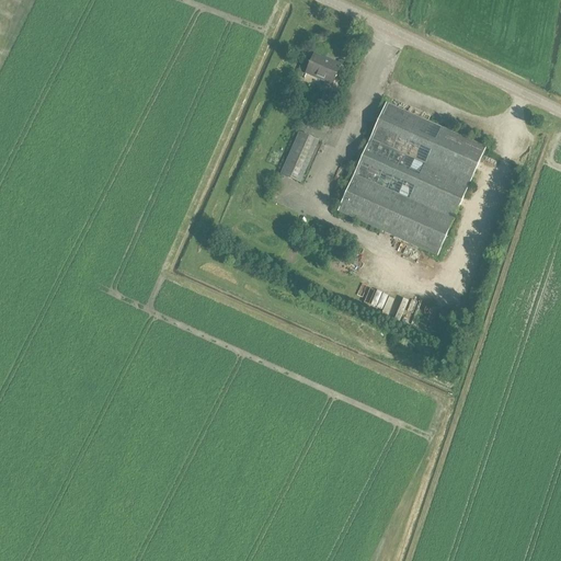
[(333,84),(341,66),(313,54),(306,73),(333,84)]
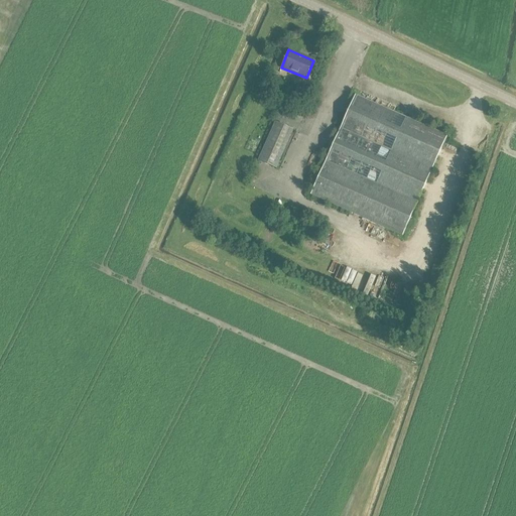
[(402,236),(446,136),(355,95),(310,195),(402,236)]
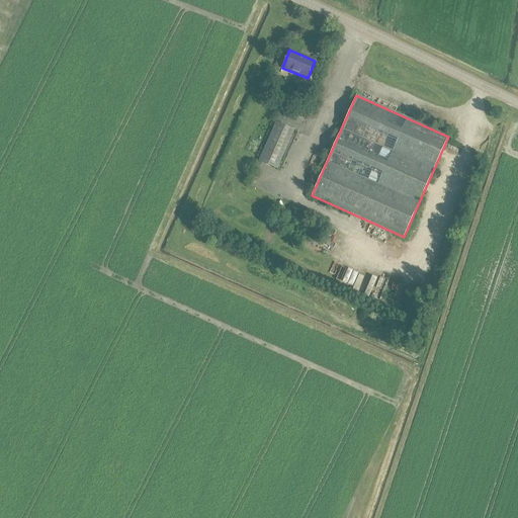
[(277,169),(294,131),(275,122),(259,161),(277,169)]
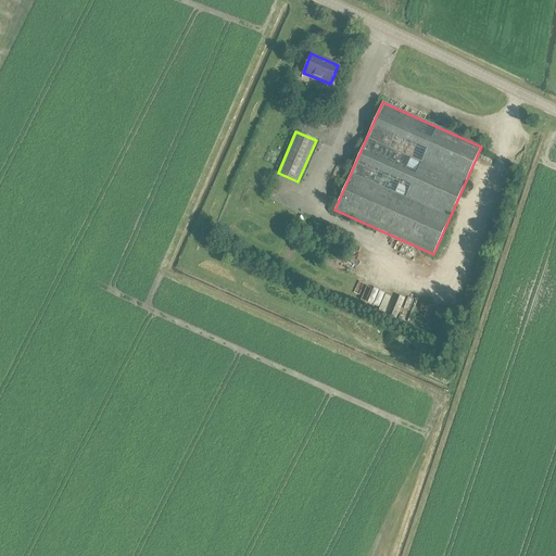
[(387,293),(380,308),(392,313),(399,299),(387,293)]
